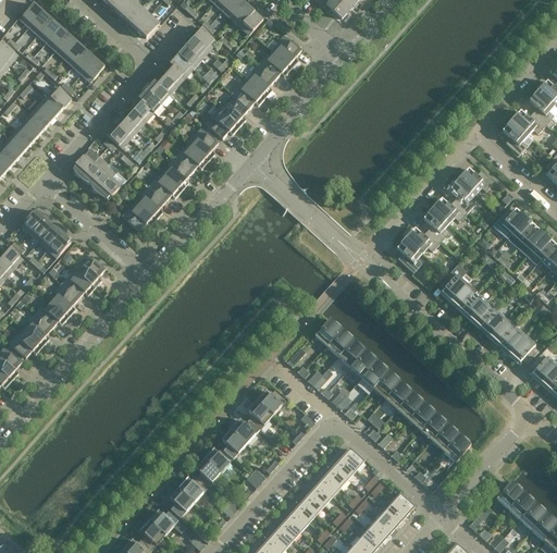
[(113,0),(110,3),(119,11),(128,0),(113,0)]
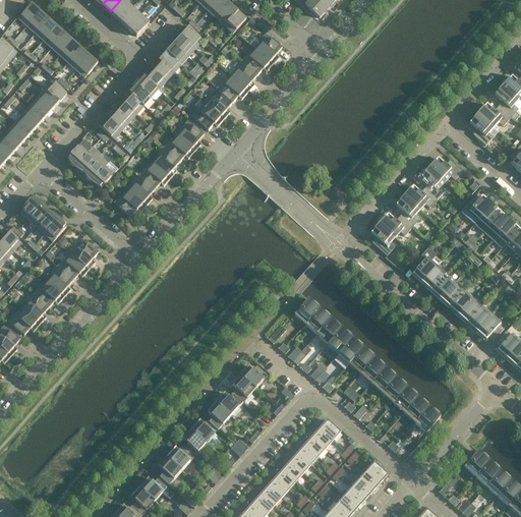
[(120,0),(111,10),(119,18),(132,3),(129,0),(120,0)]
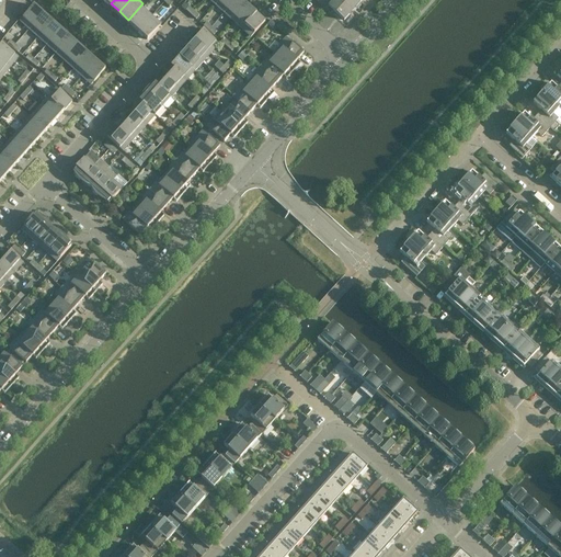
[(216,0),(215,1),(224,9),(231,0),(216,0)]
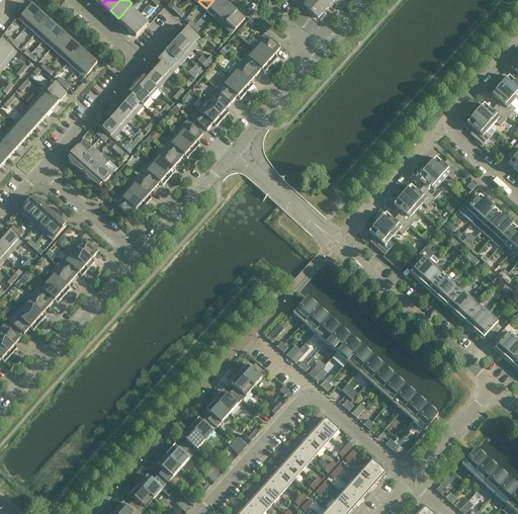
[(213,0),(206,8),(214,15),(228,1),(227,0),(213,0)]
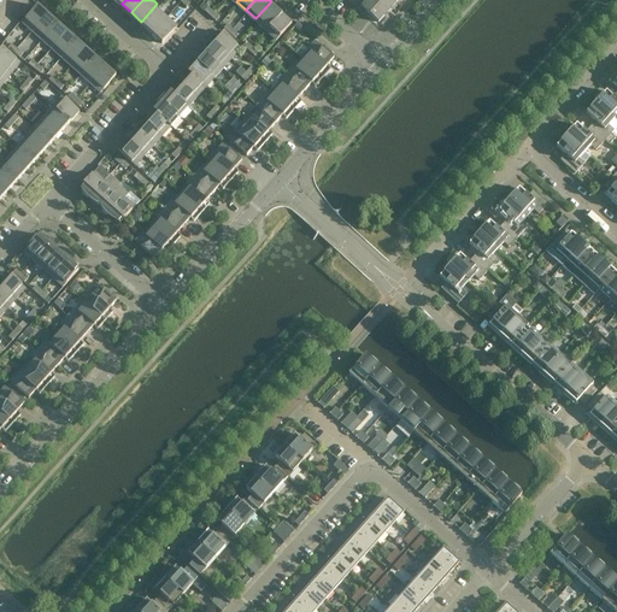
[(378,18),(387,7),(378,0),(363,0),(362,3),(378,18)]
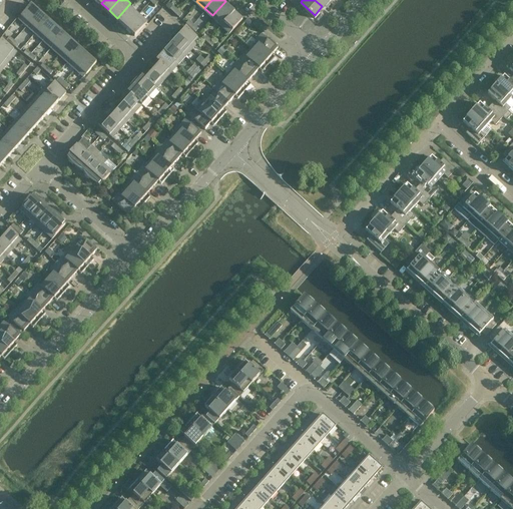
[(18,15),(26,23),(39,9),(31,1),(18,15)]
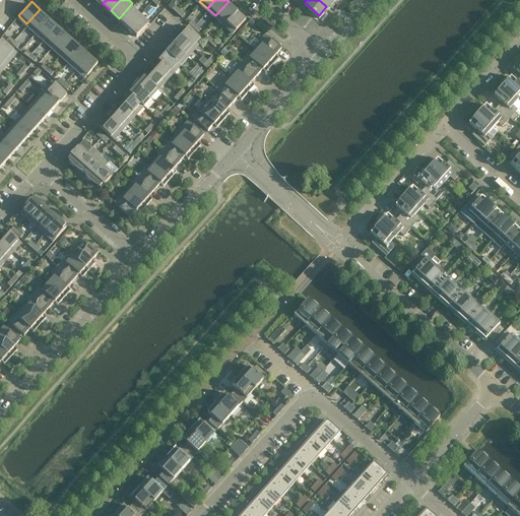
[(229,1),(215,15),(224,23),(237,8),(229,1)]
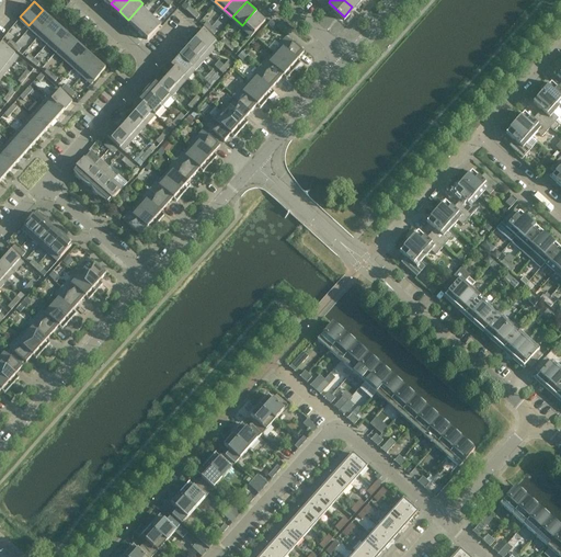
[(142,3),(128,20),(138,27),(151,12),(142,3)]
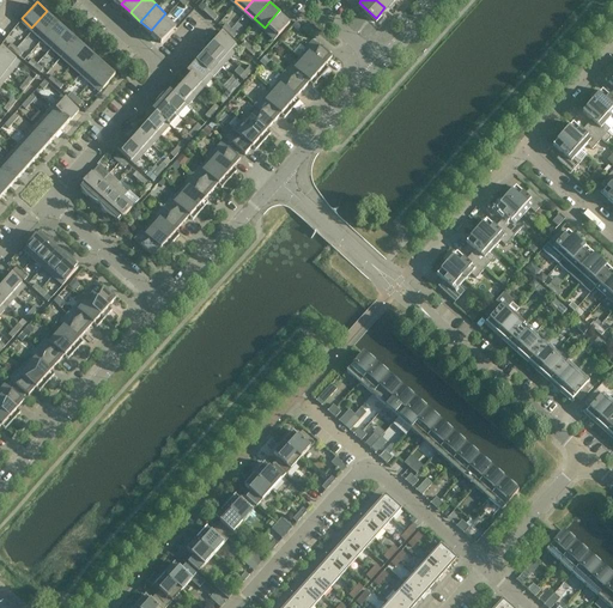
[(279,10),(265,28),(274,36),(290,19),(279,10)]
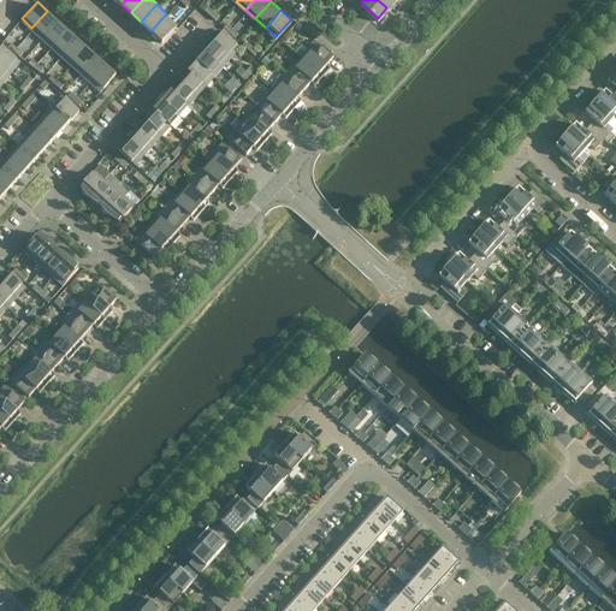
[(47,11),(31,28),(41,36),(57,19),(47,11)]
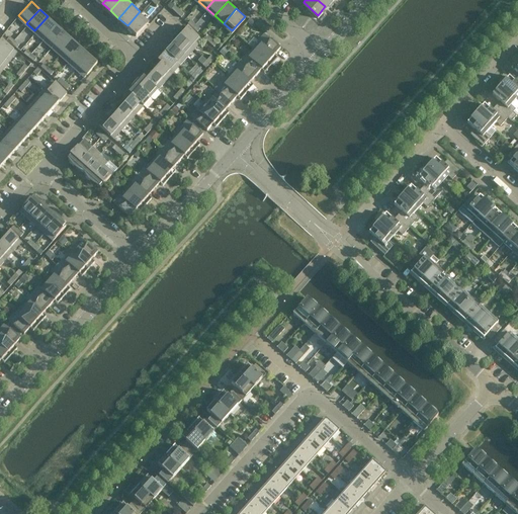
[(140,11),(127,25),(136,33),(149,18),(140,11)]
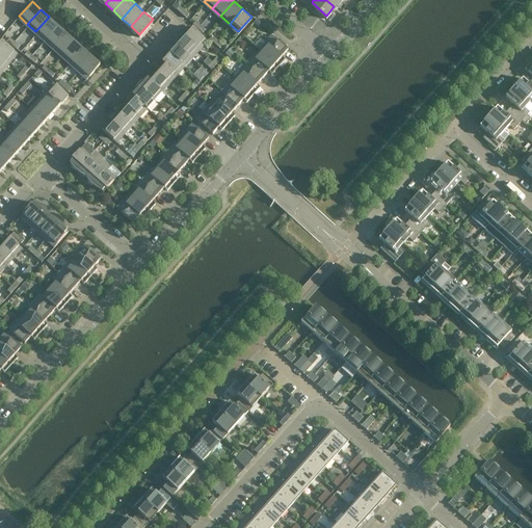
[(259,23),(262,20),(257,15),(254,19),(259,23)]
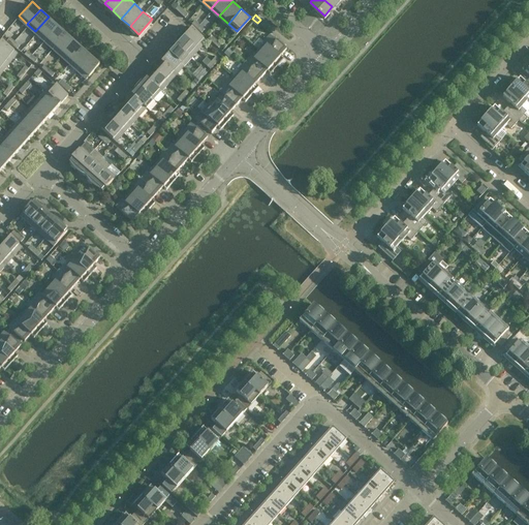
[(49,17),(35,31),(43,38),(57,24),(49,17)]
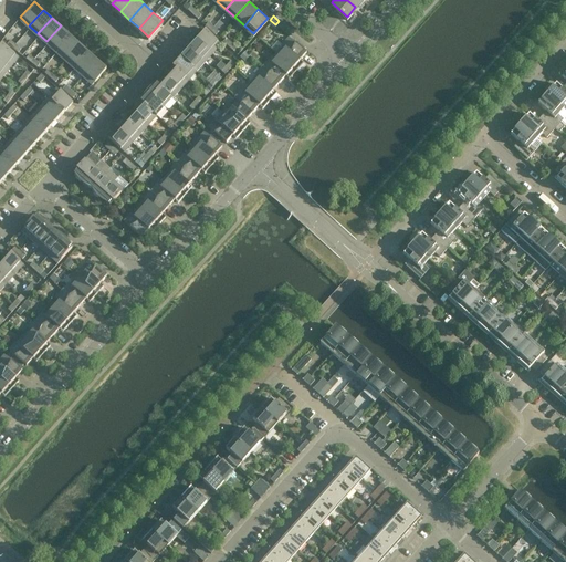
[(61,25),(46,41),(55,50),(70,33),(61,25)]
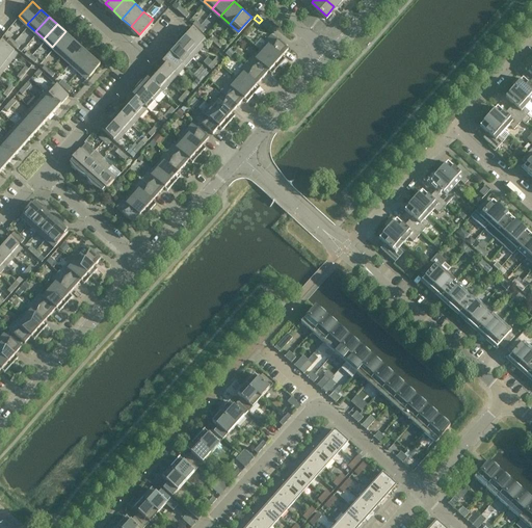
[(208,38),(192,25),(185,33),(200,47),(208,38)]
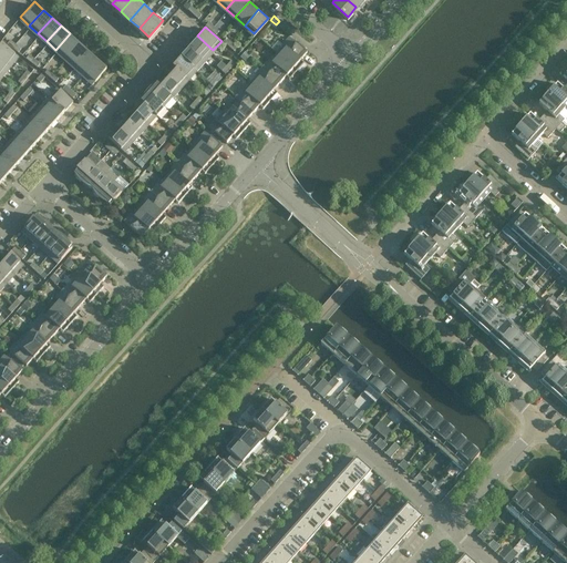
[(70,33),(55,50),(64,58),(79,41),(70,33)]
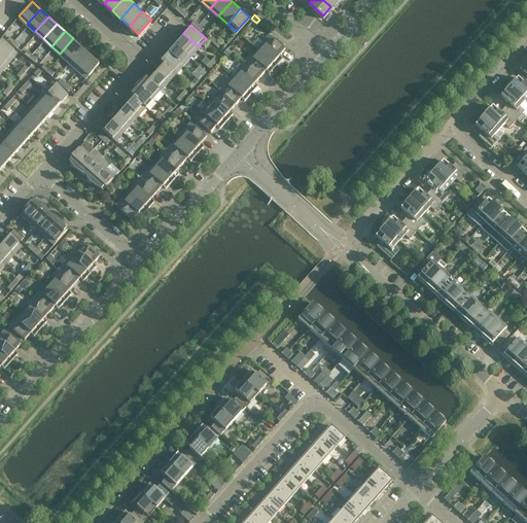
[(265,40),(258,47),(275,63),(281,56),(279,53),(285,45),(270,32),(264,39),(265,40)]
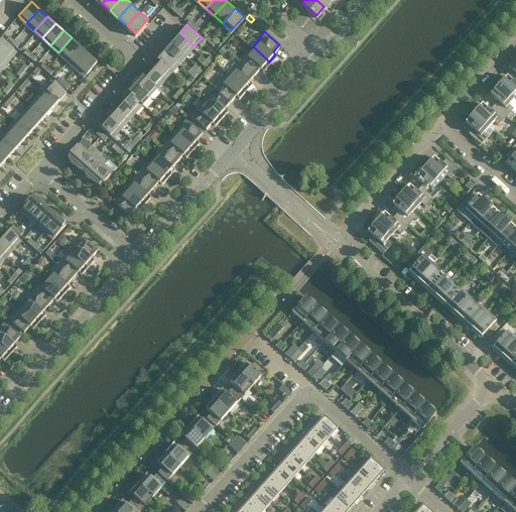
[(194,45),(179,32),(171,40),(186,53),(194,45)]
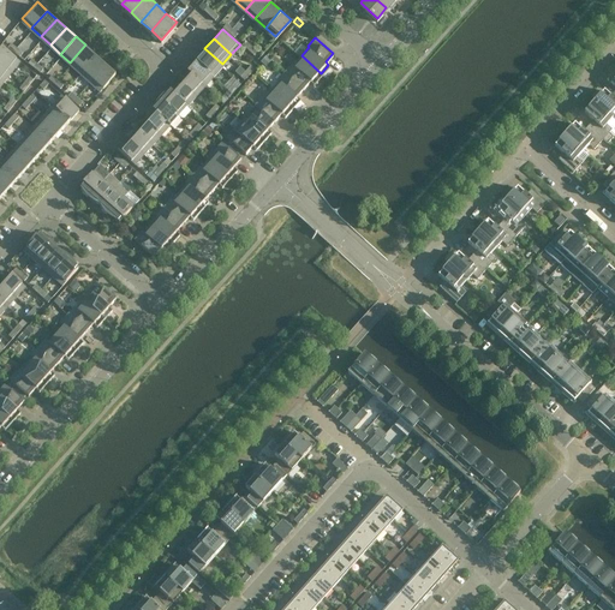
[(19,58),(1,43),(0,45),(0,59),(11,69),(19,58)]
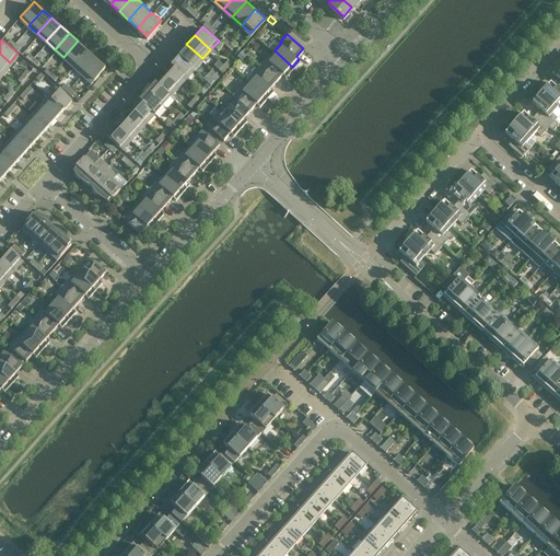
[(78,41),(63,57),(73,65),(86,49),(78,41)]
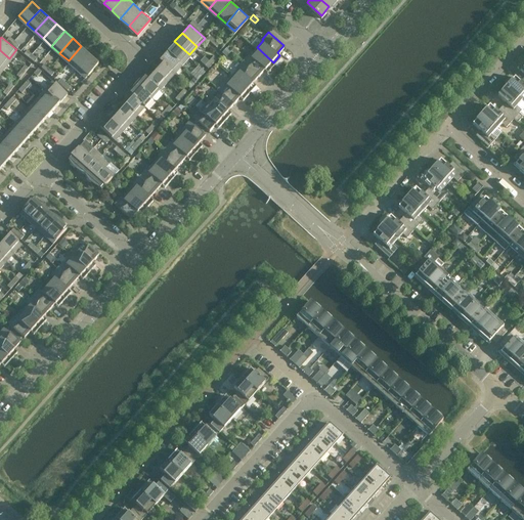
[(189,54),(174,41),(167,49),(181,62),(189,54)]
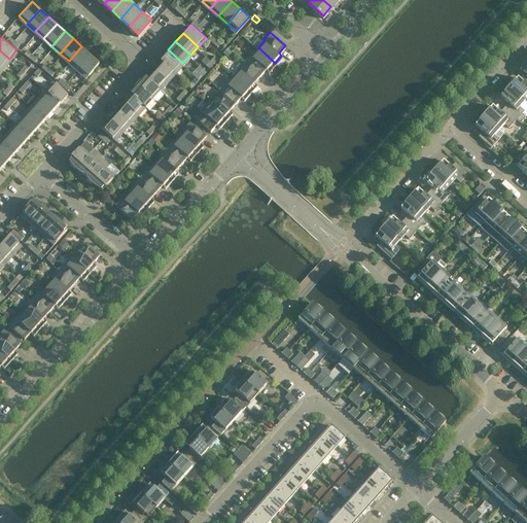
[(232,48),(227,44),(223,49),(227,54),(232,48)]
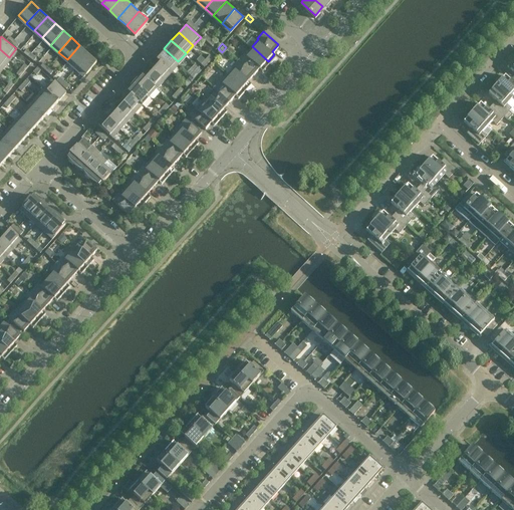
[(79,45),(67,59),(75,66),(87,52),(79,45)]
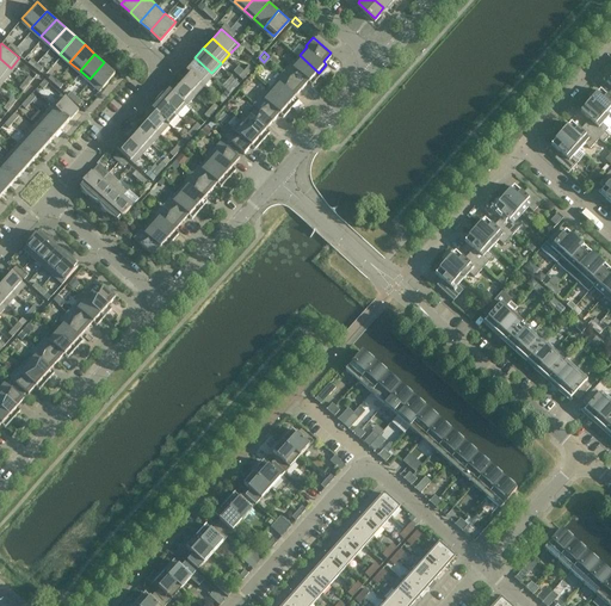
[(291,62),(284,69),(302,86),(308,78),(312,81),(319,73),(300,55),(292,63),(291,62)]
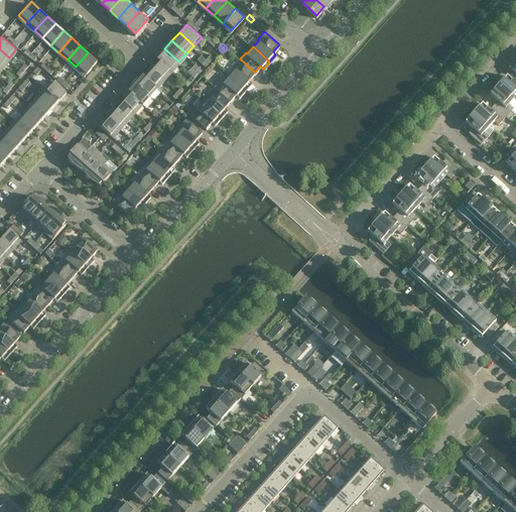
[(178,61),(164,48),(157,56),(171,70),(178,61)]
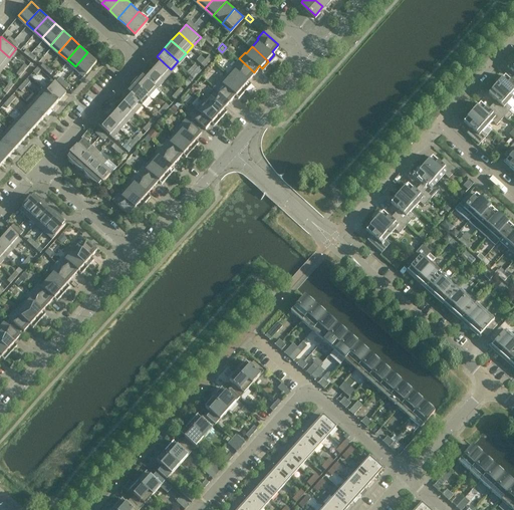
[(9,57),(0,49),(0,63),(3,66),(9,57)]
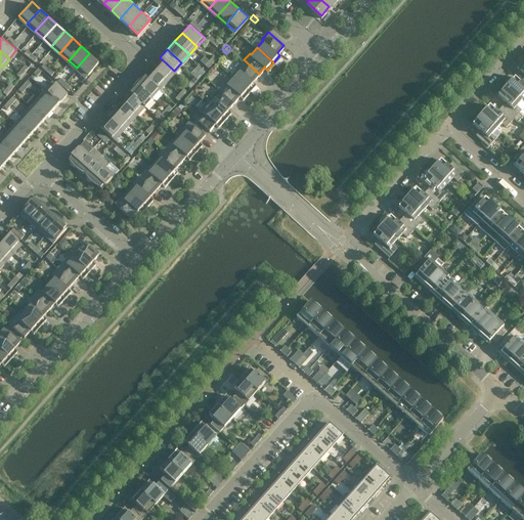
[(89,53),(77,68),(85,76),(98,60),(89,53)]
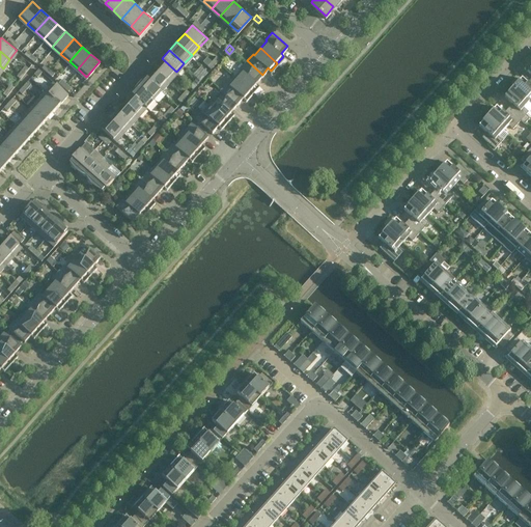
[(176,72),(162,58),(155,67),(169,80),(176,72)]
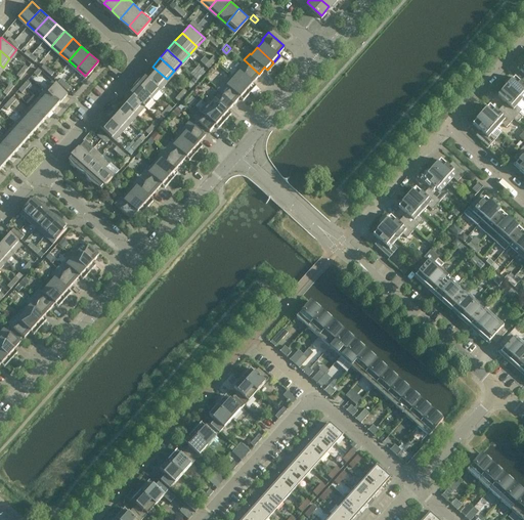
[(238,68),(232,75),(249,90),(255,83),(253,80),(259,74),(244,59),(237,67),(238,68)]
